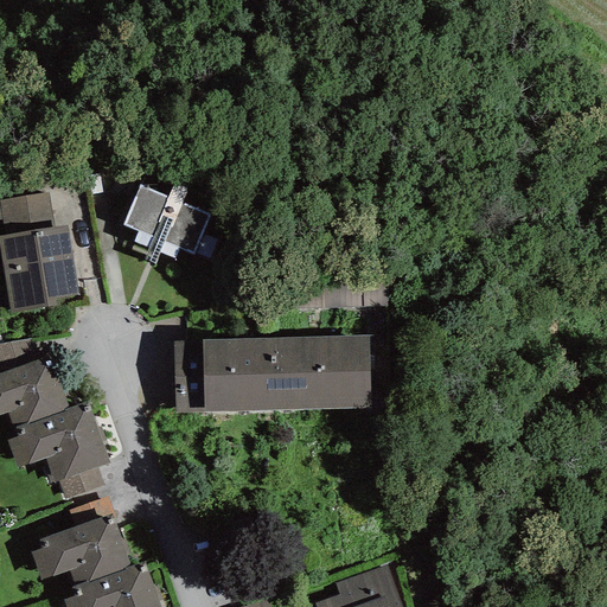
[(71,204),(66,177),(53,179),(58,206),(71,204)]
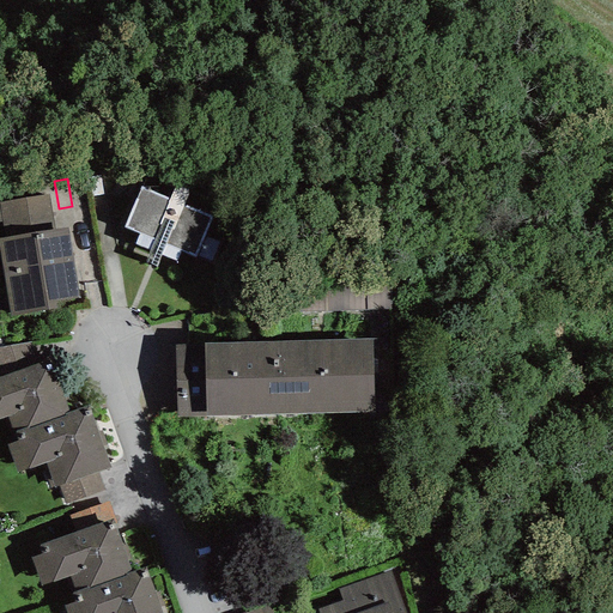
[(169,199),(140,187),(123,228),(139,234),(134,244),(177,262),(182,252),(195,258),(213,217),(183,205),(189,190),(175,184),(169,199)]
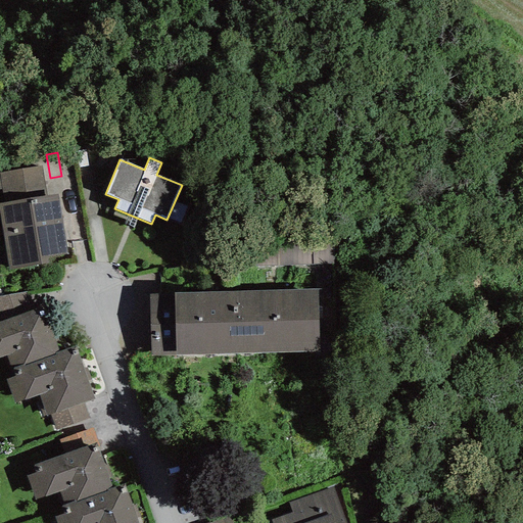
[(0,180),(4,203),(47,196),(42,165),(0,173),(0,180)]
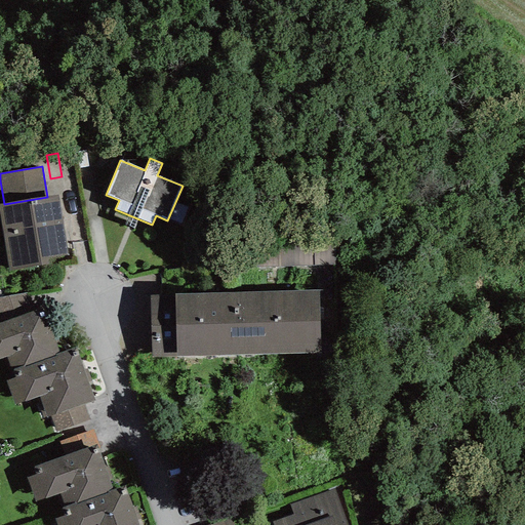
[(4,204),(0,204),(0,219),(8,272),(48,266),(47,258),(68,255),(57,195),(47,197),(4,204)]
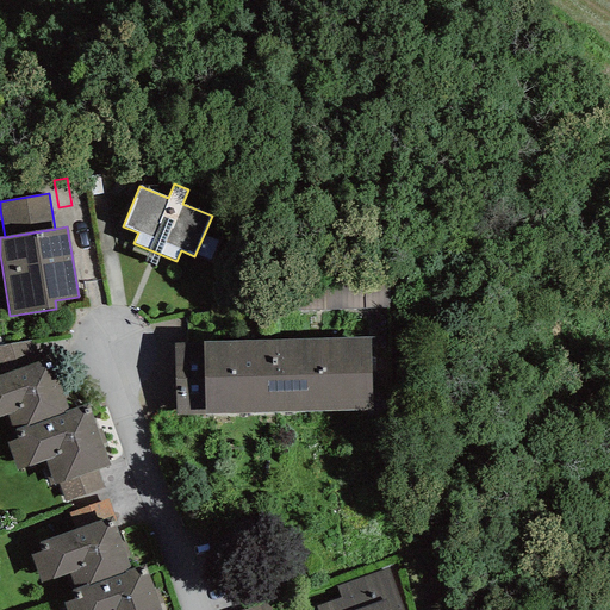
[(315,414),(313,338),(247,340),(248,414),(315,414)]
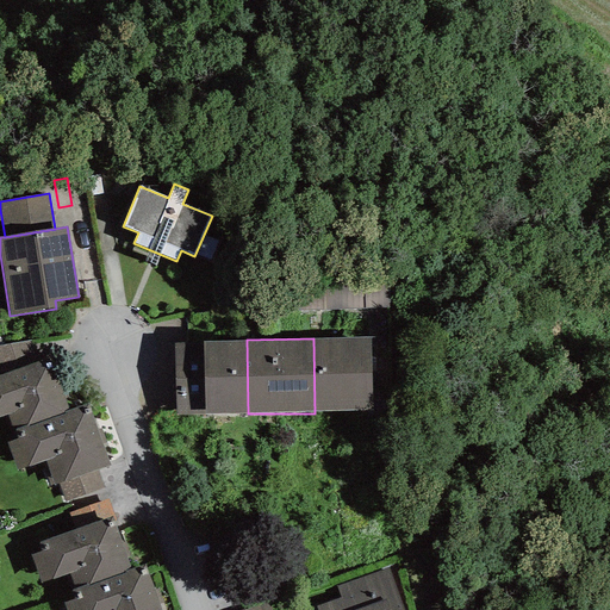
[(313,338),(315,414),(381,412),(380,338),(313,338)]
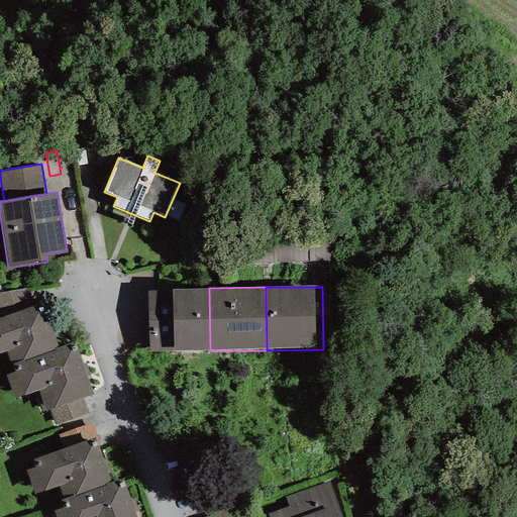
[(0,317),(34,306),(28,288),(0,292),(0,317)]
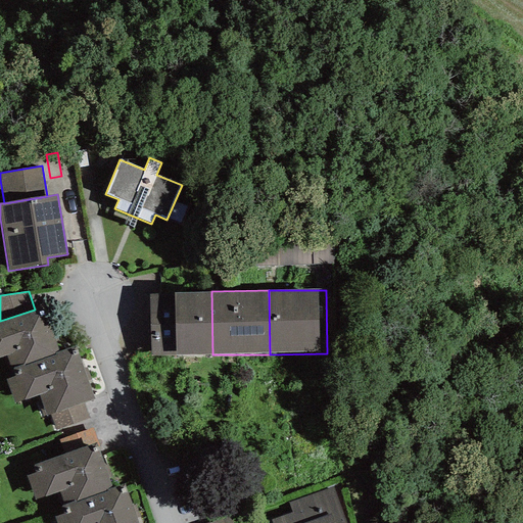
[(212,354),(211,291),(149,292),(150,357),(212,354)]
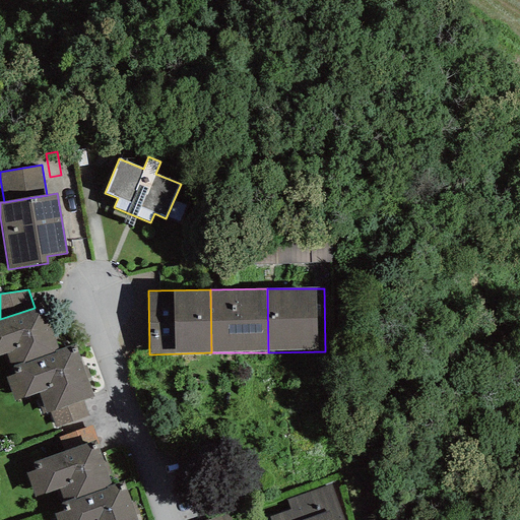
[(0,354),(6,353),(11,367),(59,349),(43,305),(35,308),(0,319),(0,354)]
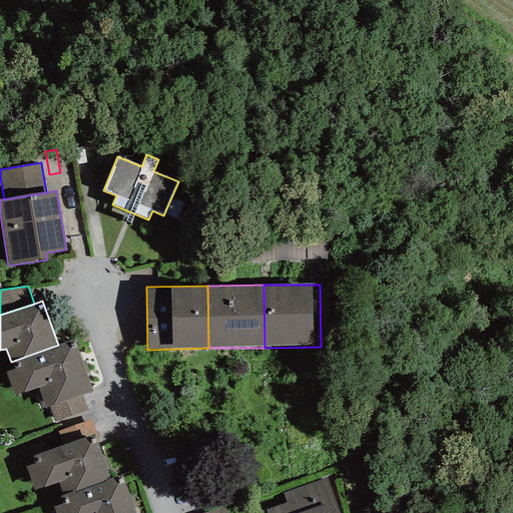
[(83,396),(93,392),(74,339),(58,345),(11,362),(13,369),(5,373),(13,396),(38,387),(46,409),(49,408),(83,396)]
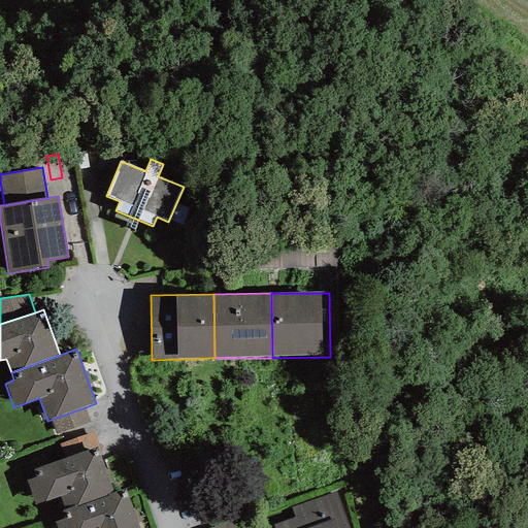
[(86,407),(51,420),(56,435),(91,422),(86,407)]
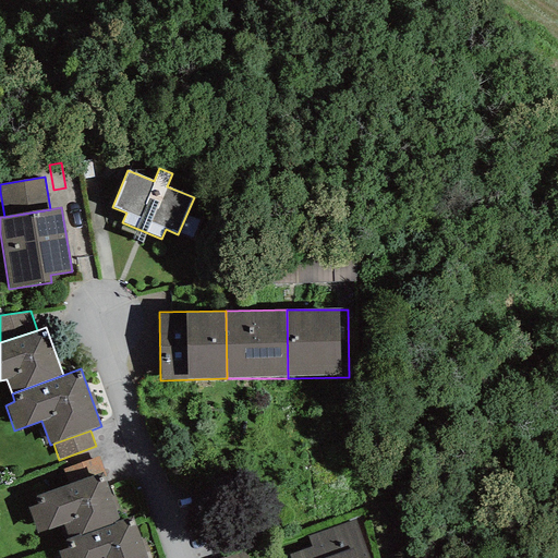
[(68,485),(104,472),(98,457),(62,470),(68,485)]
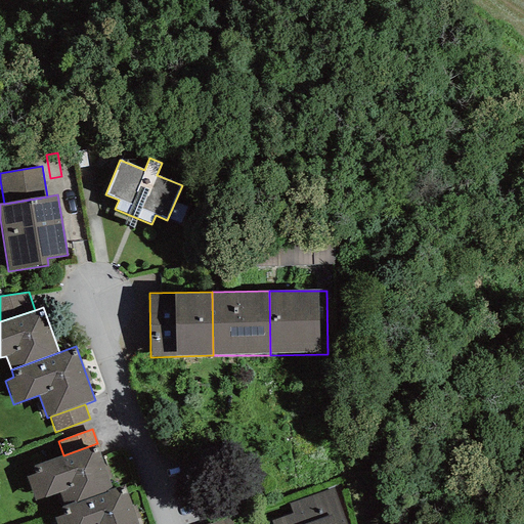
[(64,507),(113,490),(97,443),(63,455),(33,466),(36,473),(27,476),(35,501),(59,493),(64,507)]
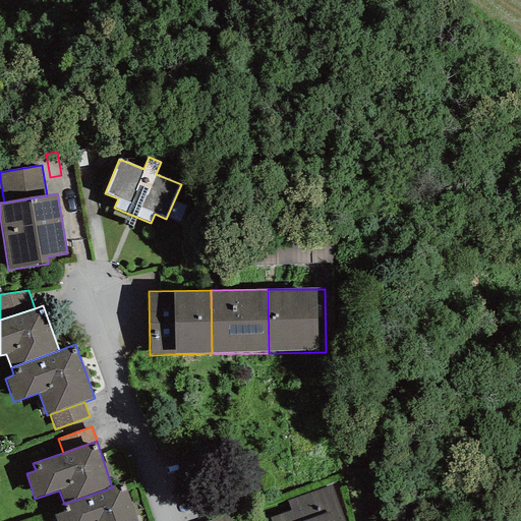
[(136,520),(124,483),(112,487),(64,504),(61,505),(63,512),(54,515),(55,520),(136,520)]
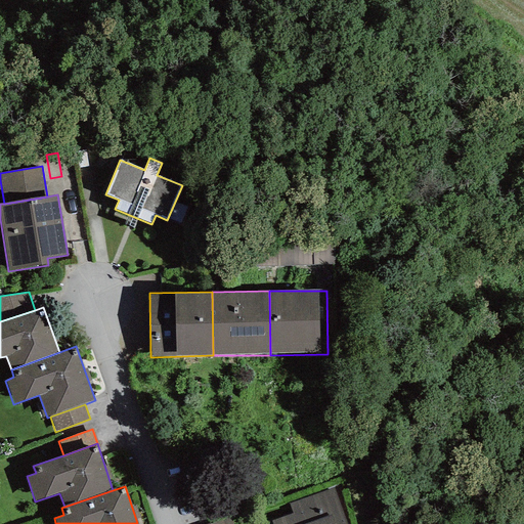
[(350,523),(338,486),(288,504),(292,514),(271,521),(272,523),(350,523)]
